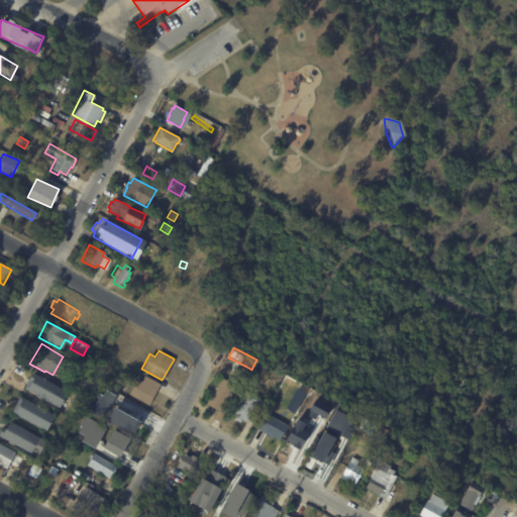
[(63,399),(58,408),(23,388),(32,373),(67,392),(63,399)]
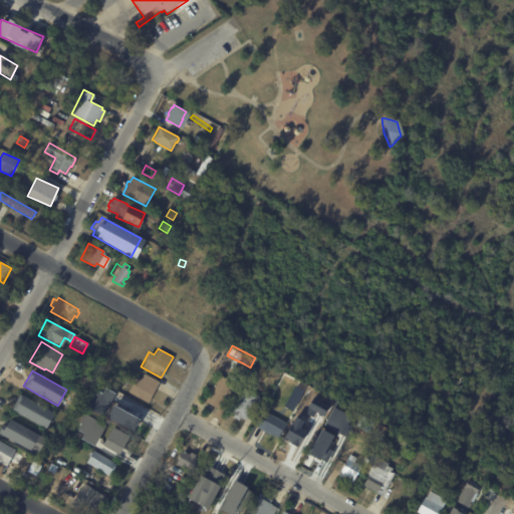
[(77,381),(83,370),(91,375),(85,386),(77,381)]
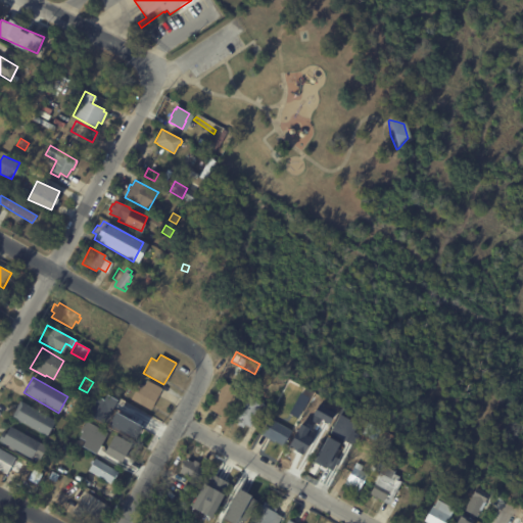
[(221,427),(214,424),(219,416),(205,408),(221,381),(228,385),(231,379),(237,383),(236,386),(242,389),(221,427)]
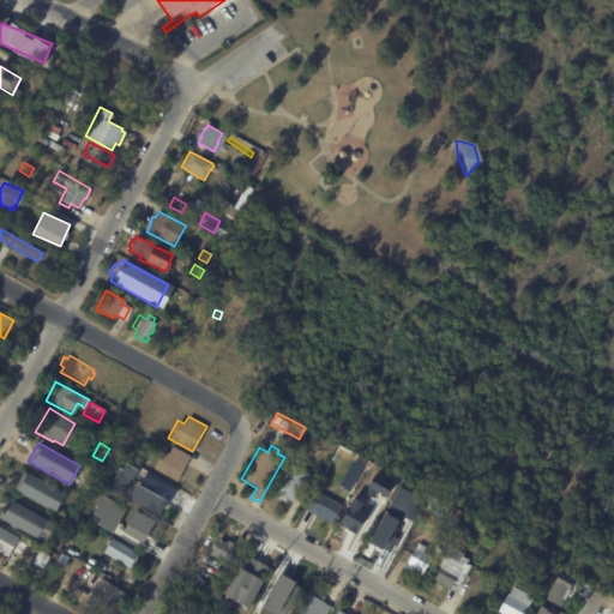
[(190,457),(176,482),(152,469),(163,451),(169,453),(173,446),(191,457),(190,457)]
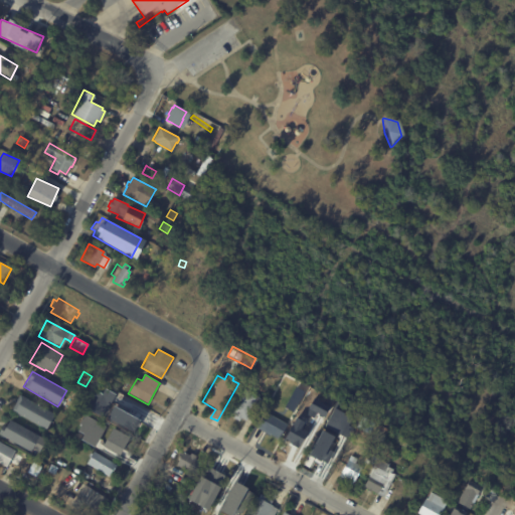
[(256,400),(262,403),(253,418),(248,415),(245,419),(240,416),(238,419),(232,416),(234,413),(230,411),(244,386),(253,391),(252,392),(259,396),(256,400)]
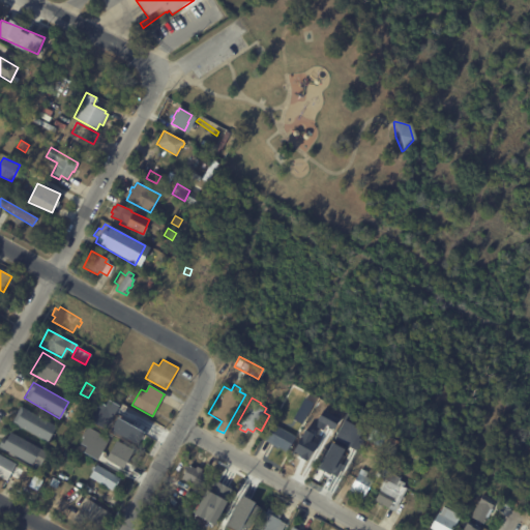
[(311,420),(308,419),(317,404),(322,406),(320,409),(327,412),(321,422),(329,427),(326,432),(311,423),(312,420),(311,420)]
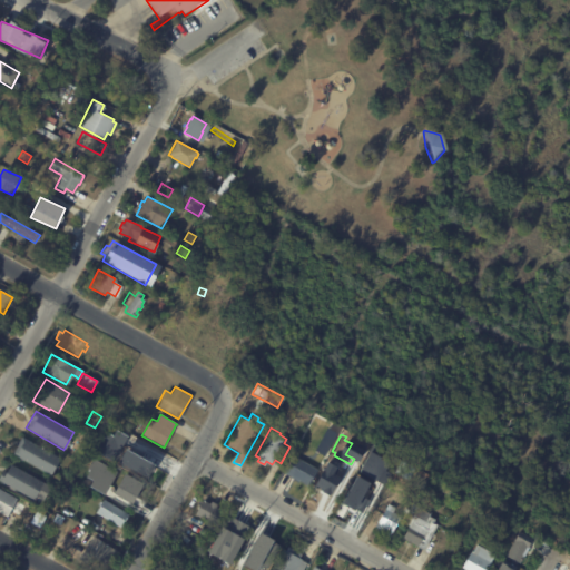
[(58,463),(51,477),(12,455),(22,438),(61,459),(58,463)]
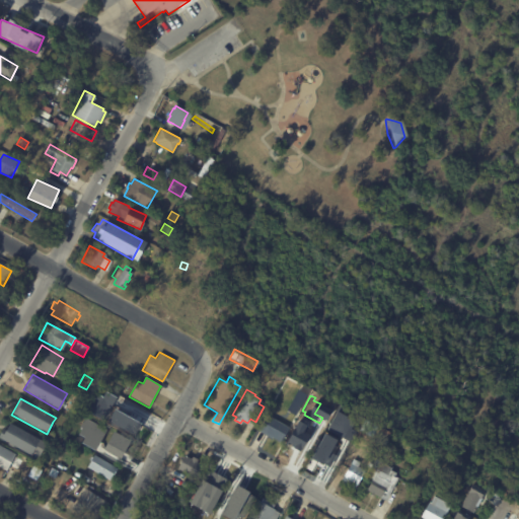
[(90,414),(84,410),(87,404),(93,409),(90,414)]
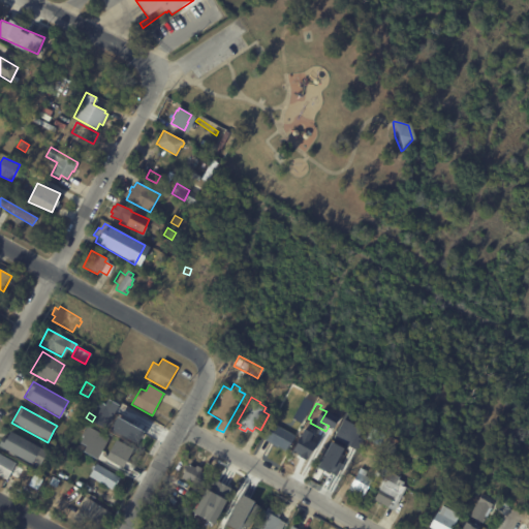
[(147,422),(144,426),(146,427),(137,442),(121,433),(129,417),(131,418),(134,413),(147,419),(147,422)]
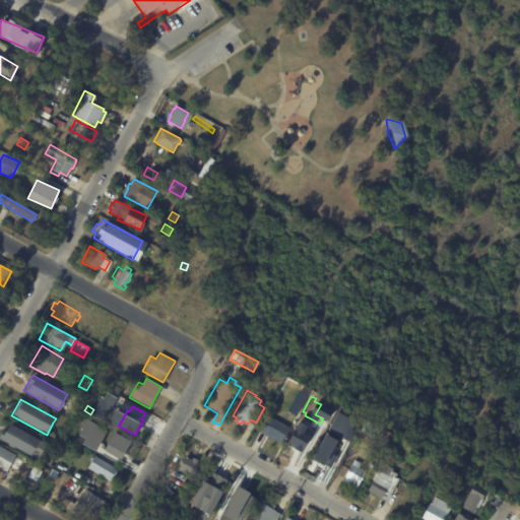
[(270,439),(258,432),(267,416),(289,429),(281,443),(272,438),(272,440),(270,439)]
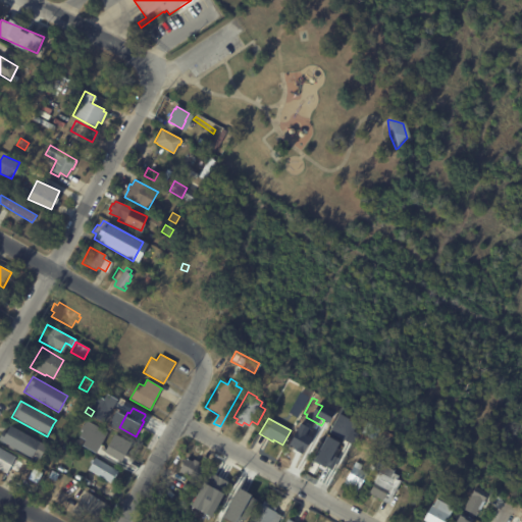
[(108,419),(113,423),(109,427),(104,423),(108,419)]
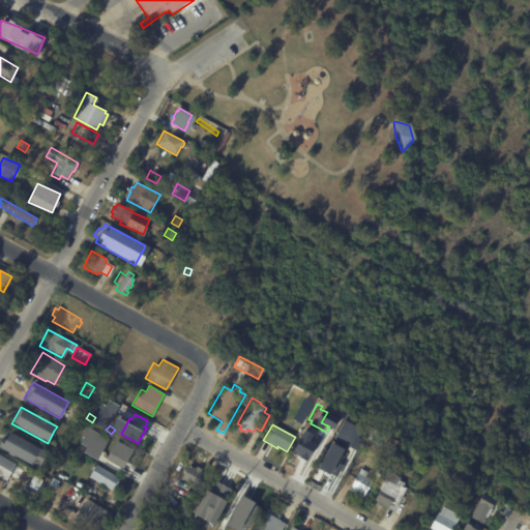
[(77,446),(97,458),(109,438),(87,427),(77,446)]
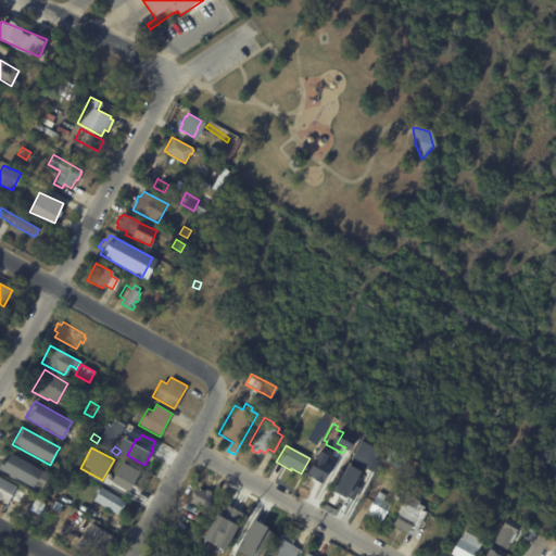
[(404,456),(397,468),(384,460),(390,450),(404,456)]
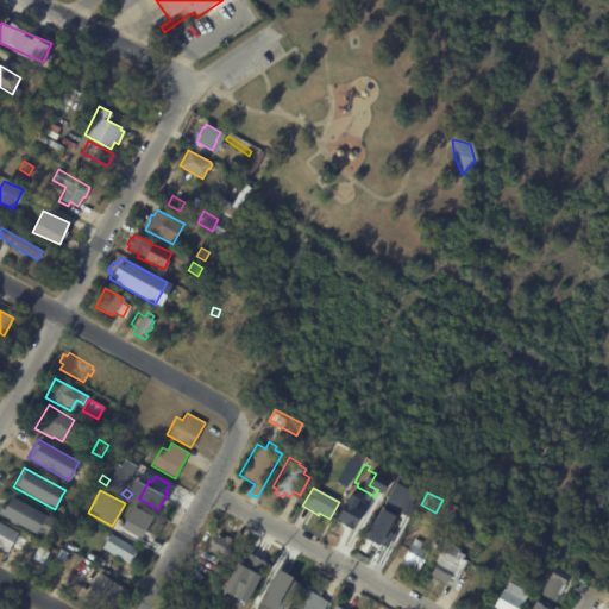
[(7,503),(11,496),(45,515),(35,534),(0,515),(0,504),(1,503),(5,506),(7,503)]
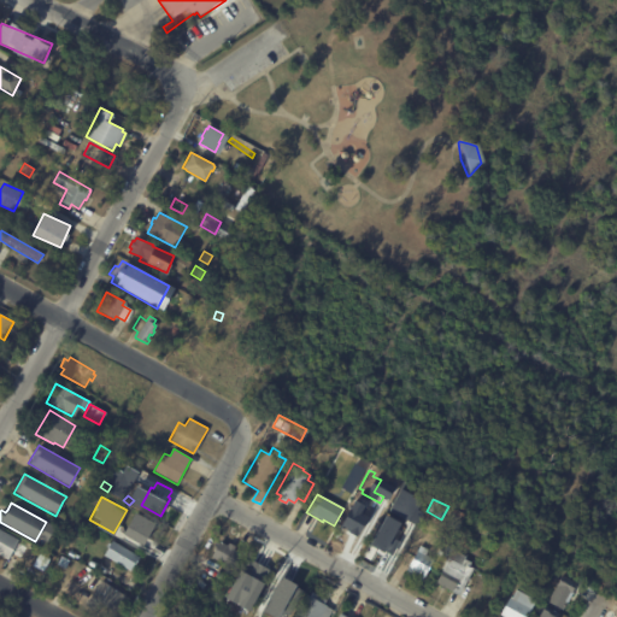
[(353,511),(356,511),(356,510),(362,512),(359,518),(366,522),(358,539),(350,535),(348,538),(346,535),(342,544),(336,540),(341,532),(346,534),(346,533),(341,529),(350,512),(351,512),(352,510),(353,511)]
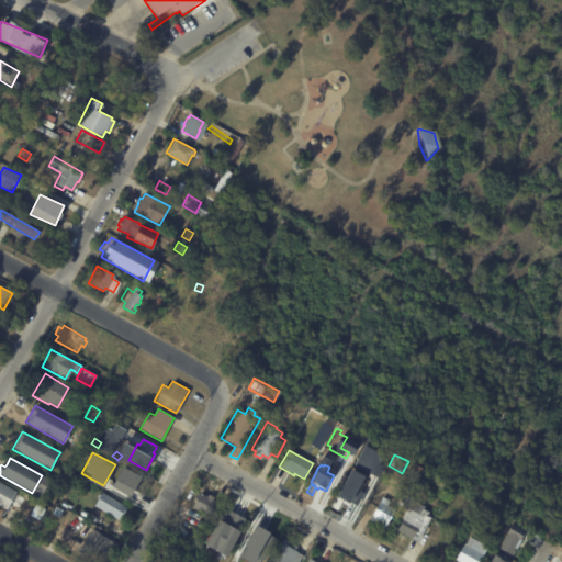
[(366,501),(360,497),(353,509),(334,498),(348,475),(366,485),(364,486),(369,489),(370,484),(374,486),(366,501)]
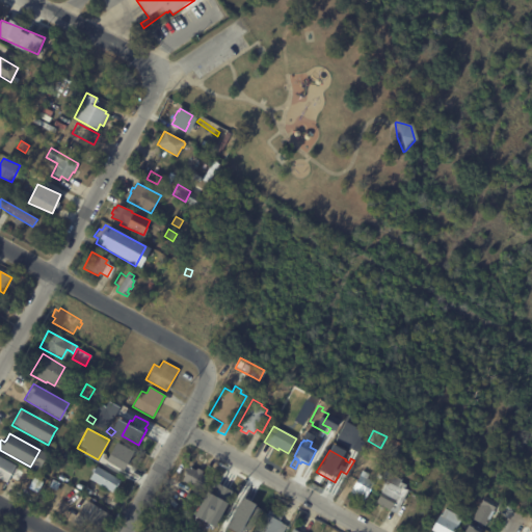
[(122,455),(130,459),(123,473),(108,466),(112,458),(108,456),(110,453),(115,456),(117,452),(122,455)]
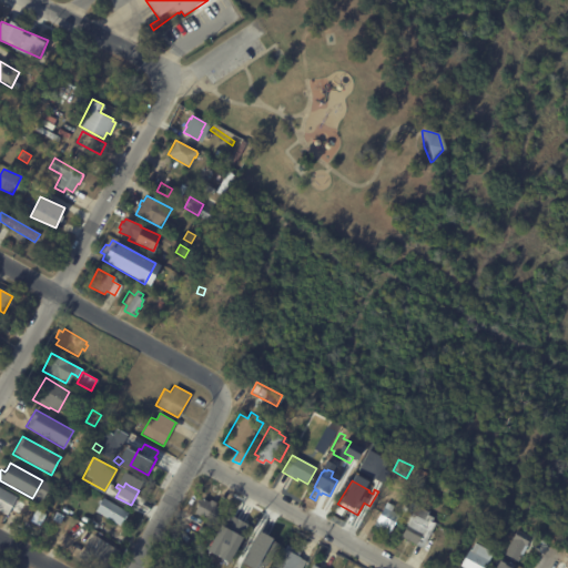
[(0,488),(17,498),(7,516),(0,511),(0,488)]
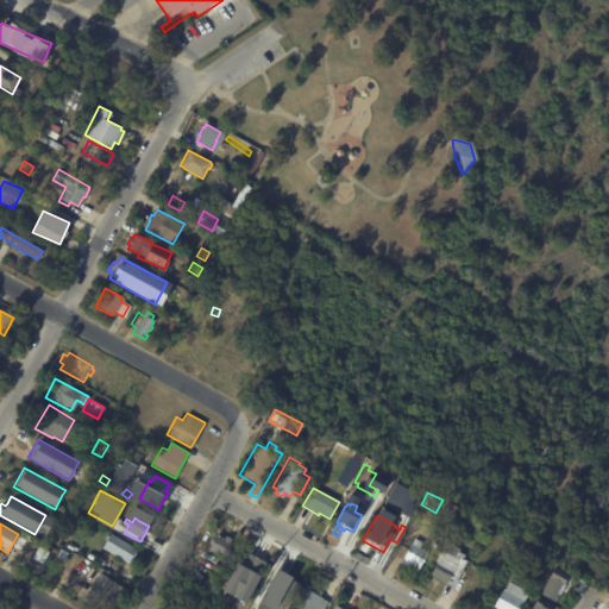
[(112,554),(101,547),(110,533),(136,550),(127,563),(112,554)]
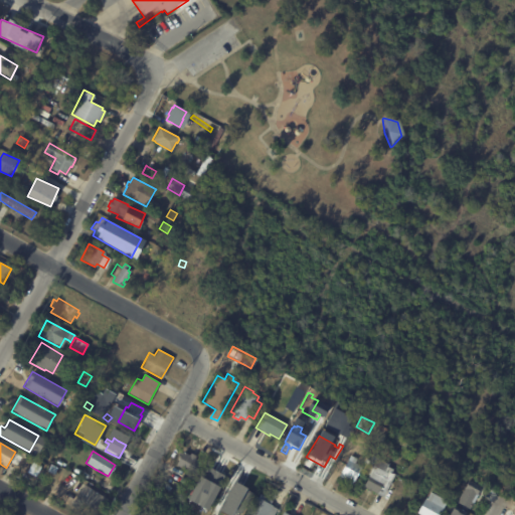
[(193,455),(195,457),(194,459),(201,462),(194,475),(174,465),(181,452),(188,455),(189,453),(193,455)]
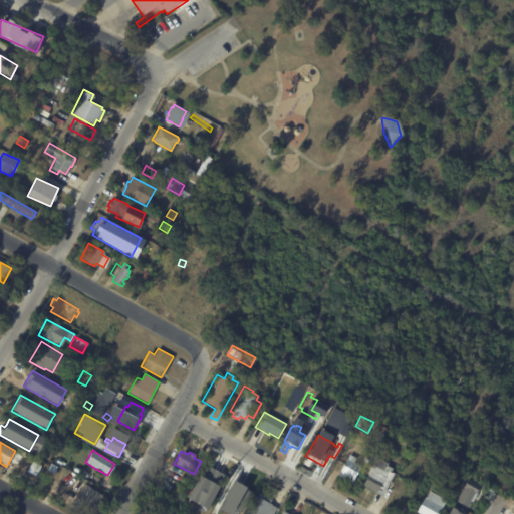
[(56,453),(61,456),(57,463),(52,460),(56,453)]
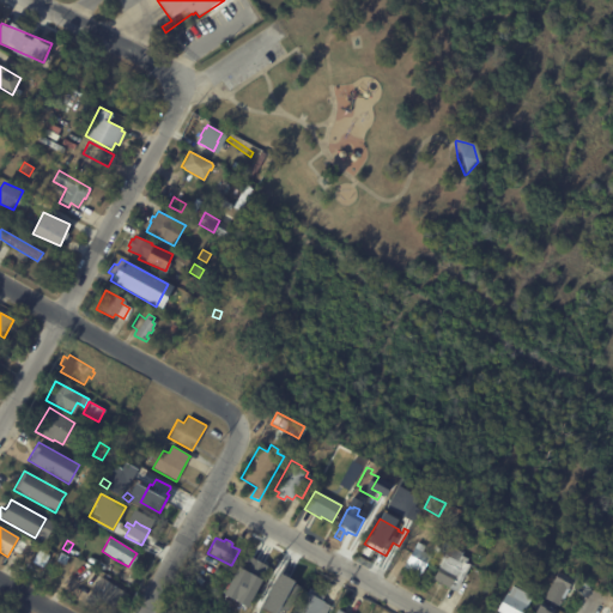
[(418,542),(424,546),(422,551),(430,556),(418,577),(402,568),(417,542),(418,542)]
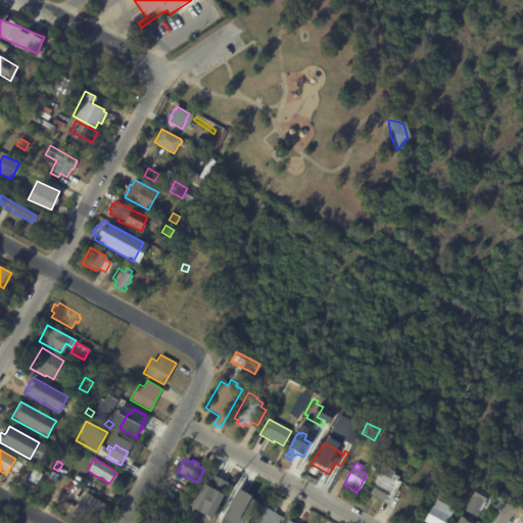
[(367,469),(370,464),(376,467),(372,472),(367,469)]
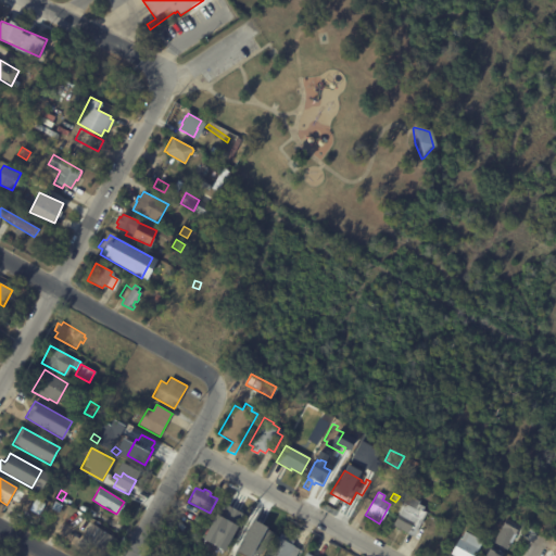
[(425,507),(422,510),(426,513),(413,536),(390,523),(406,494),(419,502),(418,504),(425,507)]
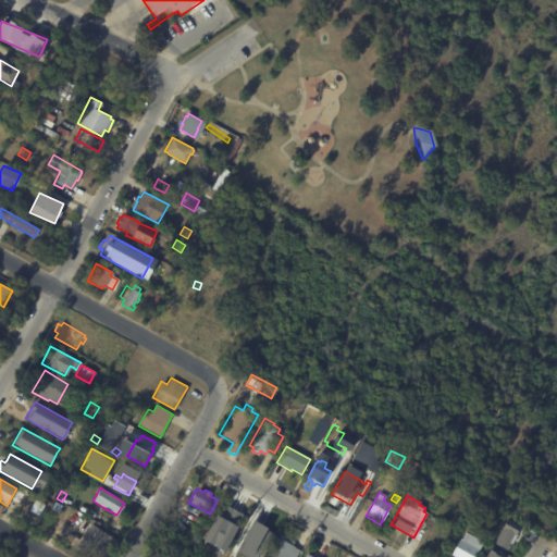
[(231,506),(233,507),(233,508),(239,512),(232,528),(215,518),(224,502),(231,506)]
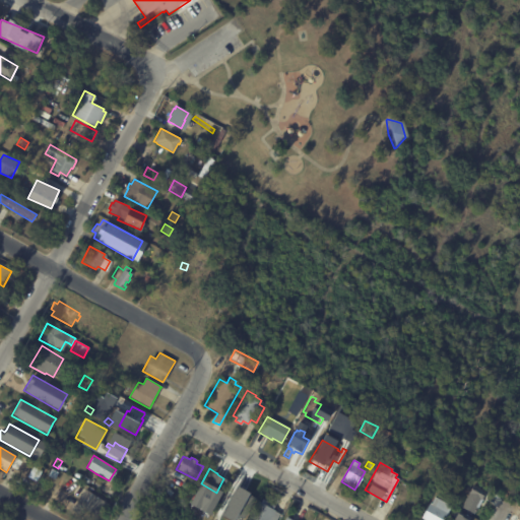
[(476,513),(484,490),(470,484),(462,508),(476,513)]
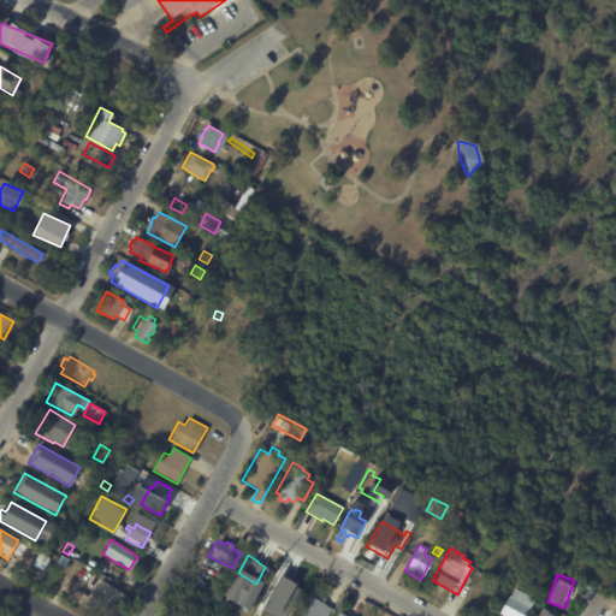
[(291,579),(295,581),(294,582),(301,586),(288,609),(280,605),(283,602),(272,596),(284,575),(291,579)]
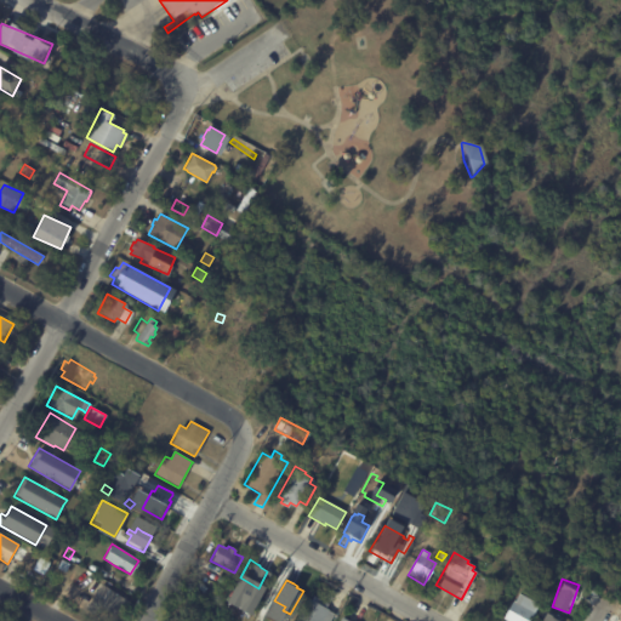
[(51,590),(49,597),(39,592),(43,586),(51,590)]
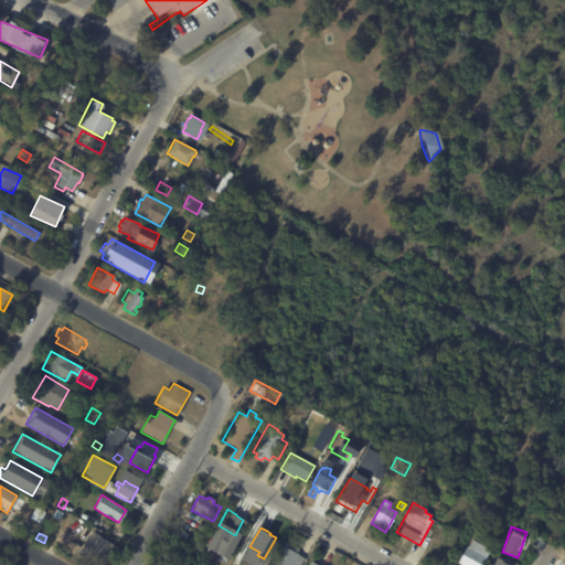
[(113,544),(103,561),(89,552),(84,558),(76,553),(84,541),(92,545),(98,535),(113,544)]
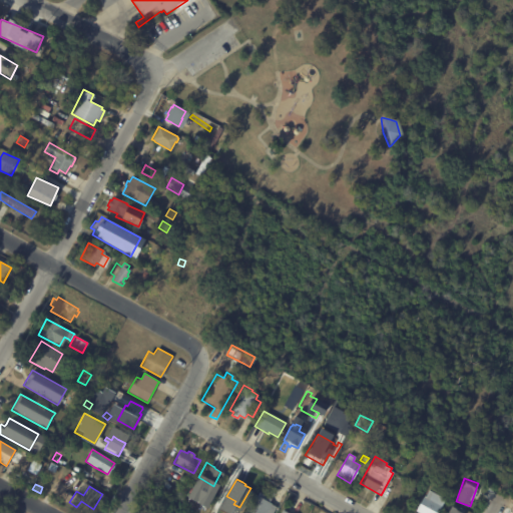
[(271,503),(271,504),(275,507),(271,512),(241,512),(251,493),(255,495),(258,491),(270,498),(268,502),(271,503)]
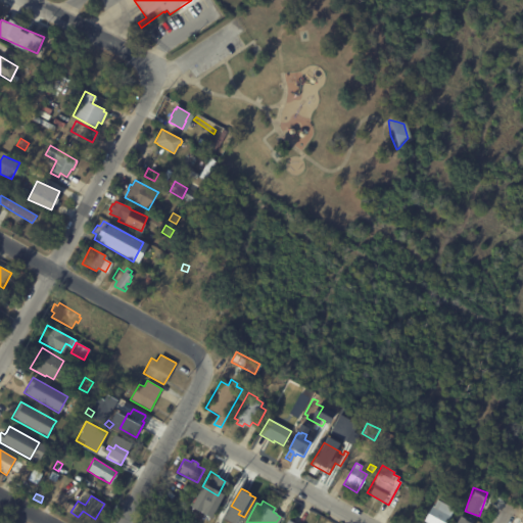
[(426,522),(422,520),(430,506),(448,516),(444,522),(426,522)]
